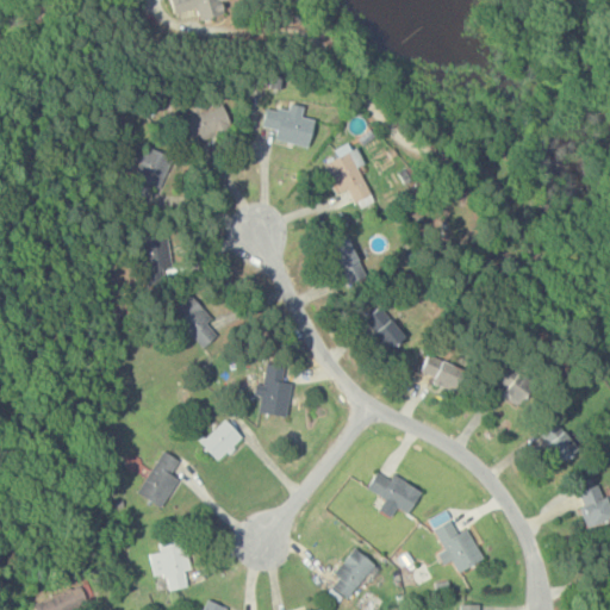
[(225,12),(222,0),(168,0),(172,13),(194,7),(198,19),(225,12)]
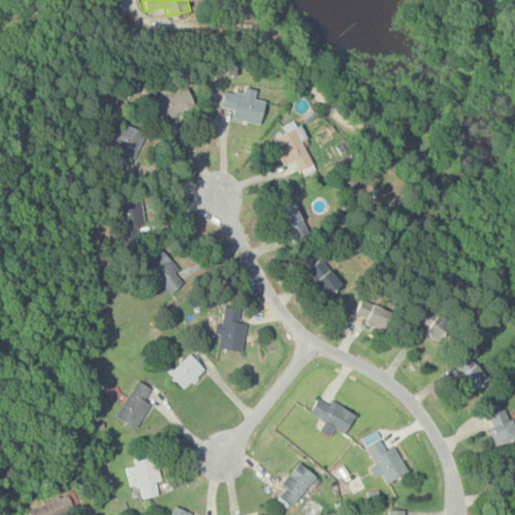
[(151,103),(160,122),(193,107),(184,88),(151,103)]
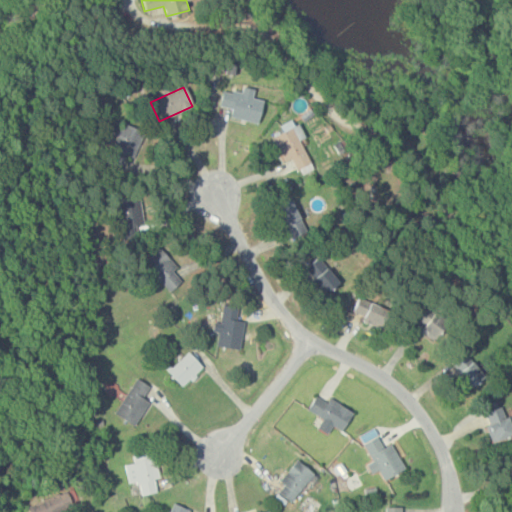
[(228,117),(257,124),(262,100),(221,91),(218,106),(230,109),(228,117)]
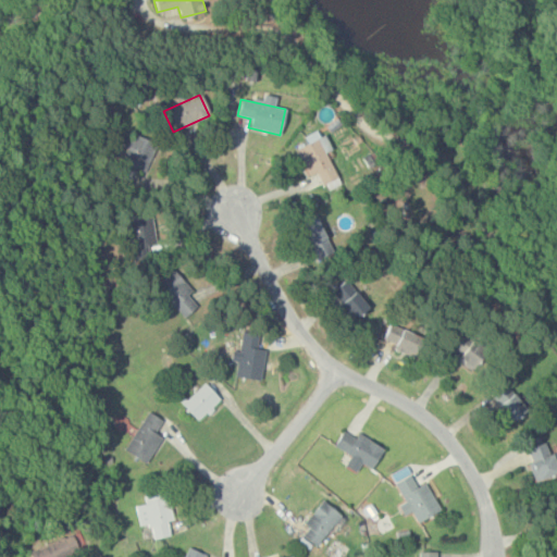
[(113,176),(136,186),(155,144),(132,134),(113,176)]
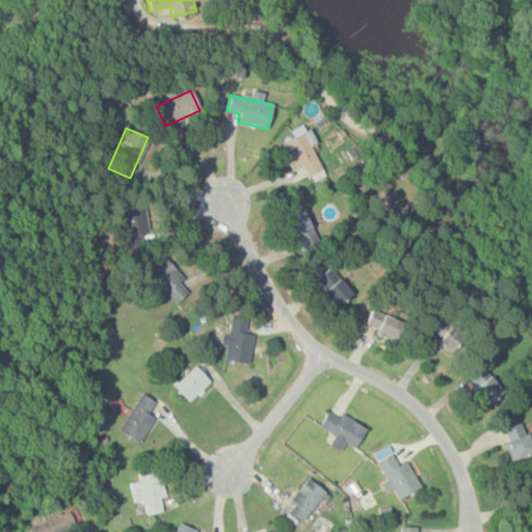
[(315,142),(309,129),(285,141),(303,180),(322,170),(310,144),(315,142)]
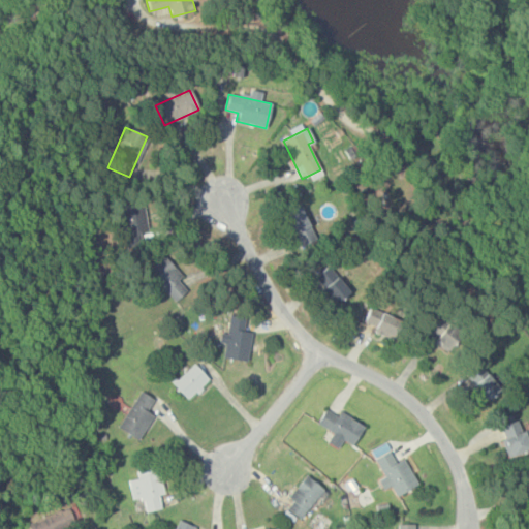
[(124,238),(145,237),(143,205),(122,206),(124,238)]
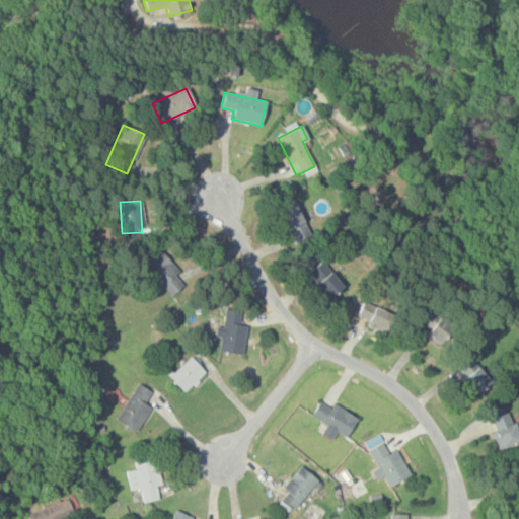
[(295,213),(292,214),(288,206),(275,213),(292,243),(307,235),(295,213)]
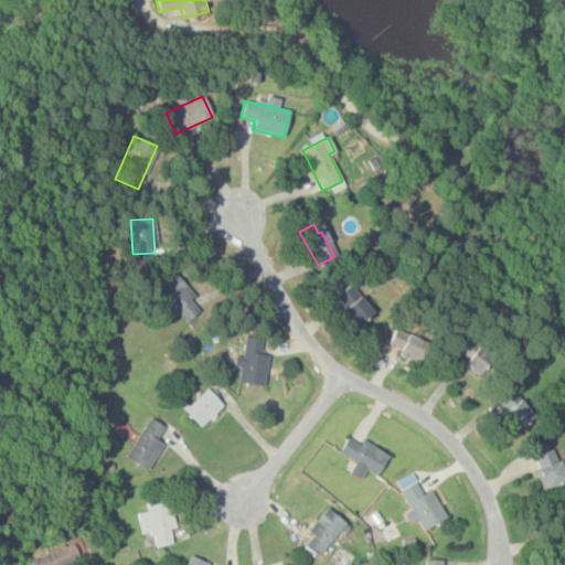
[(157,289),(187,321),(203,306),(173,274),(157,289)]
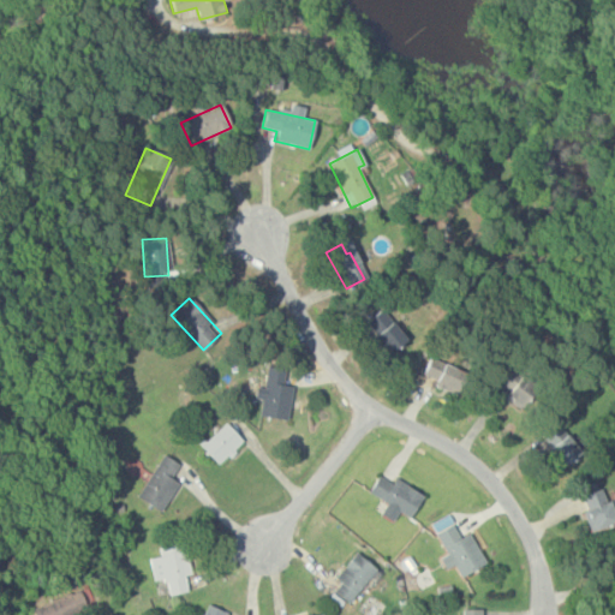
[(362,326),(387,356),(406,340),(381,310),(362,326)]
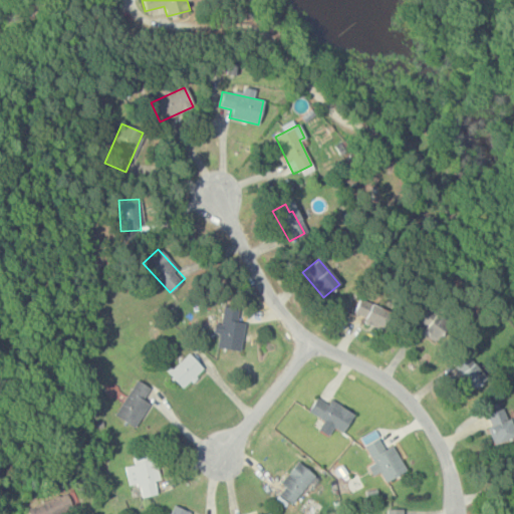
[(380,328),(390,312),(362,296),(352,312),(380,328)]
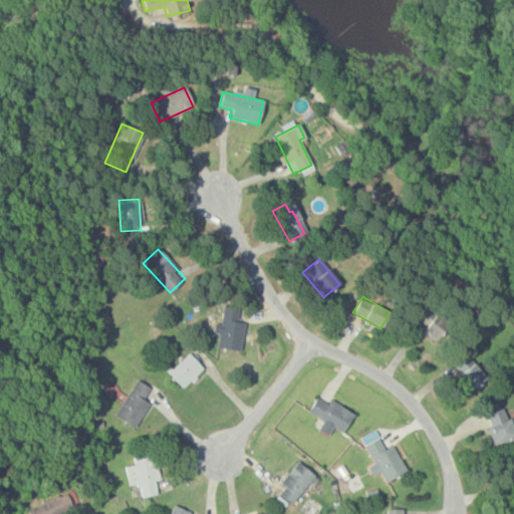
[(237,319),(239,309),(224,305),(215,345),(238,351),(245,321),(237,319)]
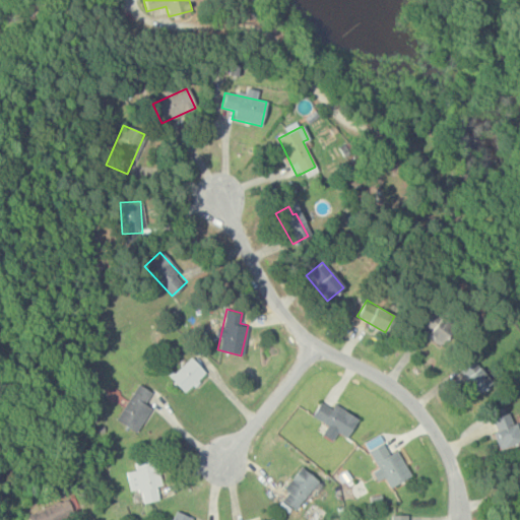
[(426,335),(439,345),(448,334),(427,318),(421,324),(430,330),(426,335)]
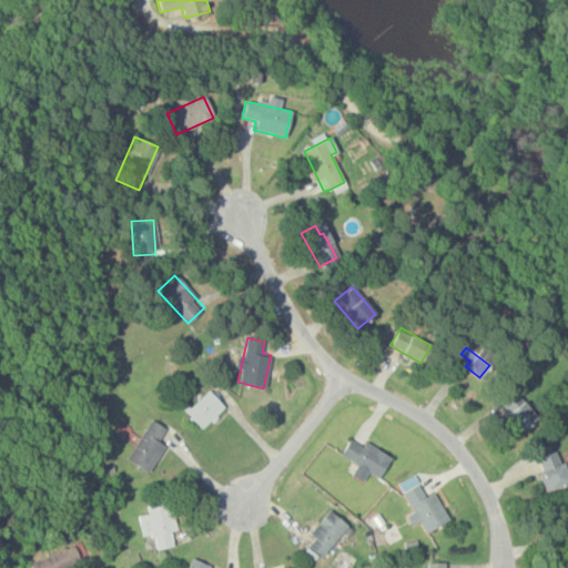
[(223,408),(209,391),(184,409),(200,428),(223,408)]
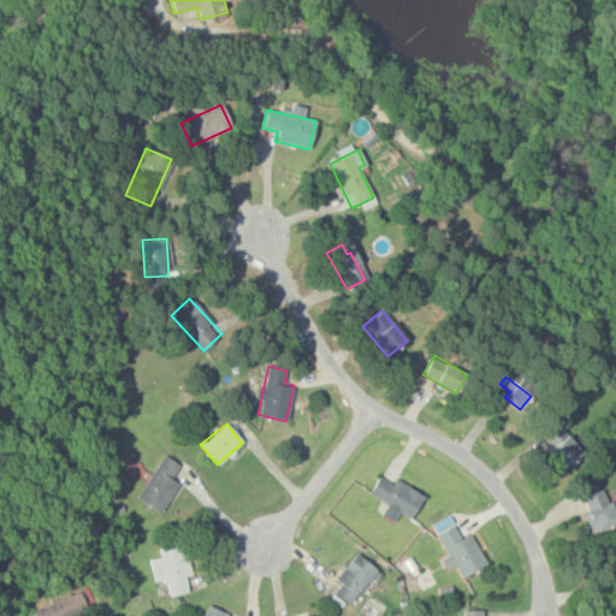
[(537,442),(561,469),(575,457),(551,430),(537,442)]
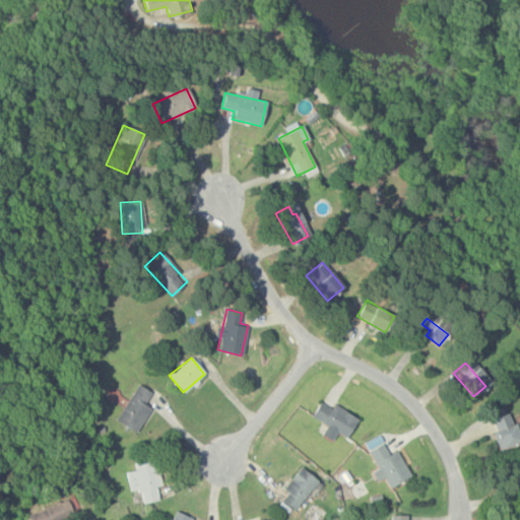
[(151,393),(138,384),(114,418),(134,433),(151,407),(144,402),(151,393)]
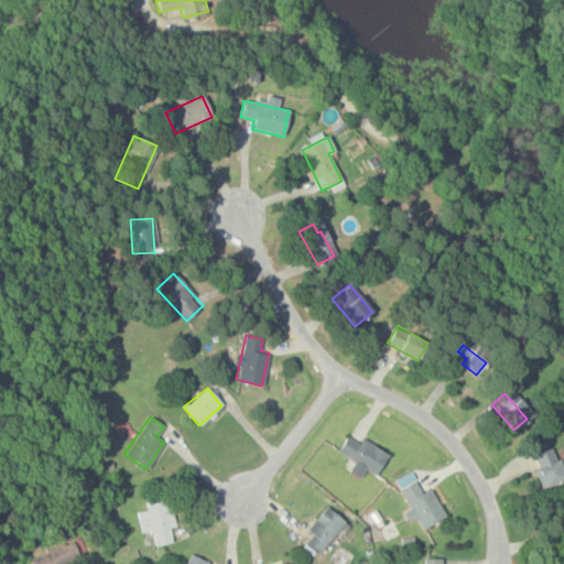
[(375,475),(387,456),(349,432),(337,451),(375,475)]
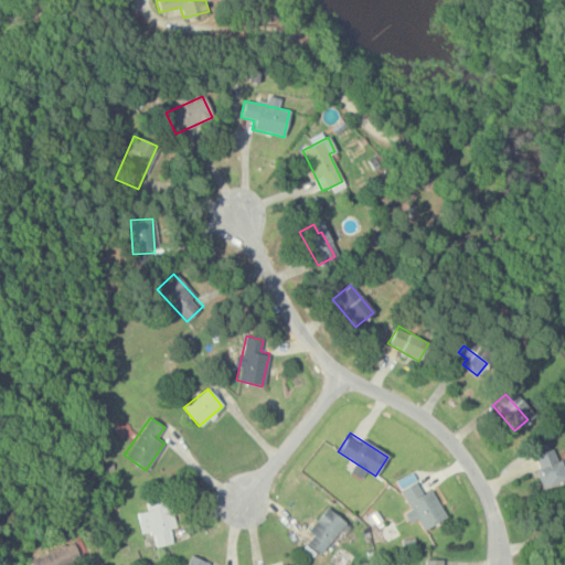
[(533,456),(542,486),(564,478),(564,457),(556,460),(553,450),(533,456)]
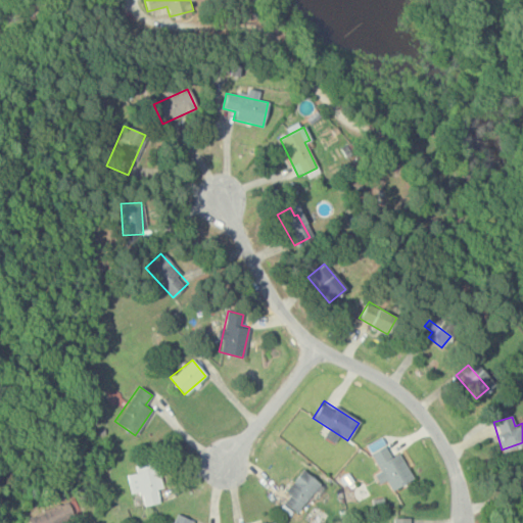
[(413,478),(397,452),(390,456),(384,445),(370,454),(381,473),(380,473),(390,491),(413,478)]
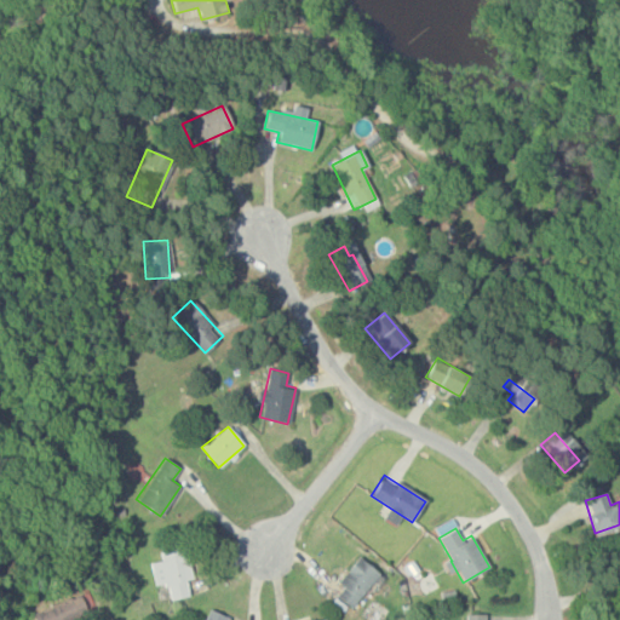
[(158,551),(160,561),(150,562),(156,601),(188,595),(185,580),(190,579),(185,546),(158,551)]
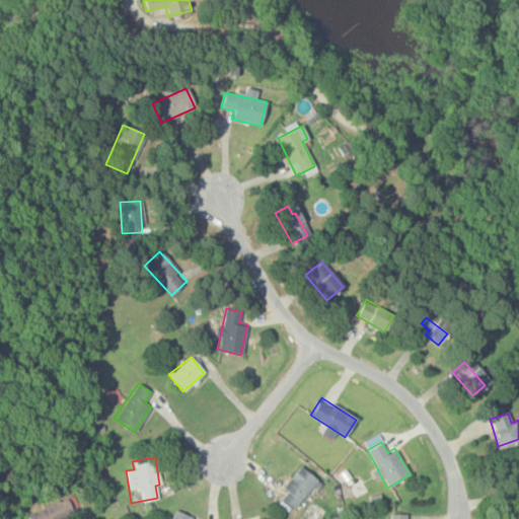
[(317,482),(301,466),(282,487),(289,493),(283,499),(293,509),(317,482)]
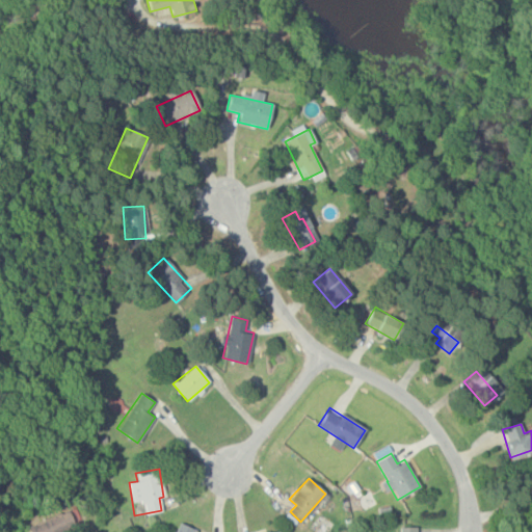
[(63,531),(76,527),(68,509),(27,526),(29,531),(63,531)]
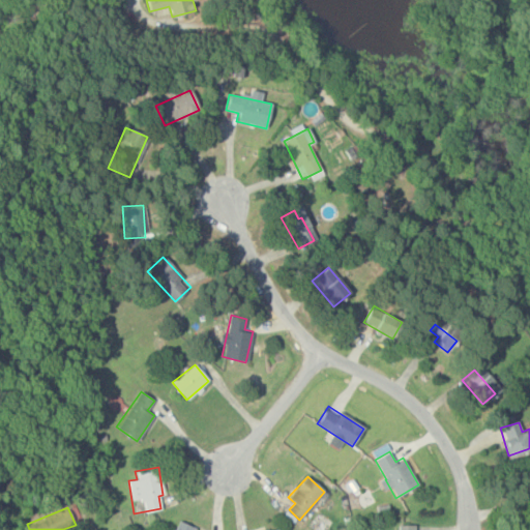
[(196,529),(198,528),(179,521),(175,529),(196,529)]
